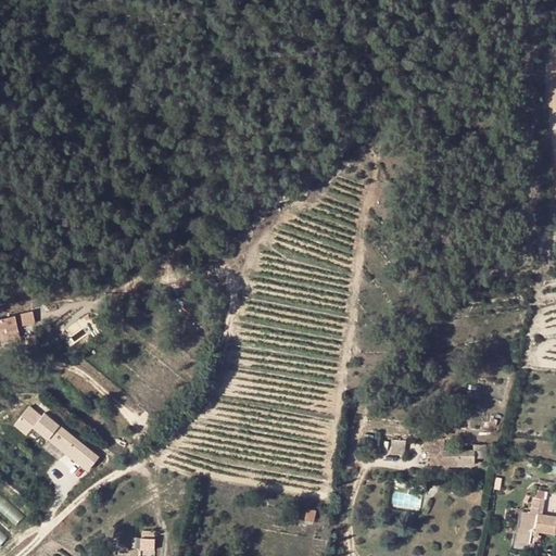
[(22,324),(36,320),(33,310),(19,314),(22,324)]
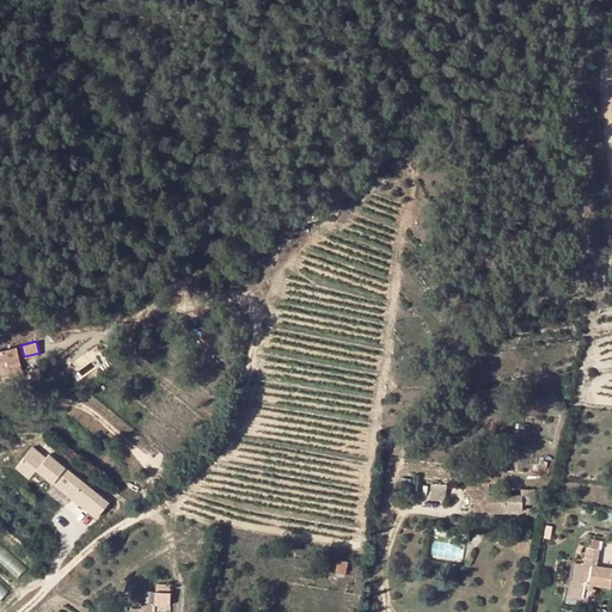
[(22,357),(0,360),(0,377),(23,373),(22,357)]
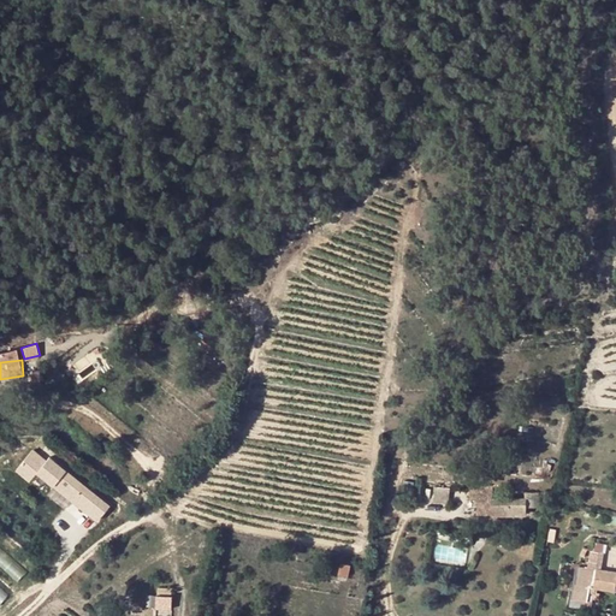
[(43,395),(42,381),(34,383),(35,396),(43,395)]
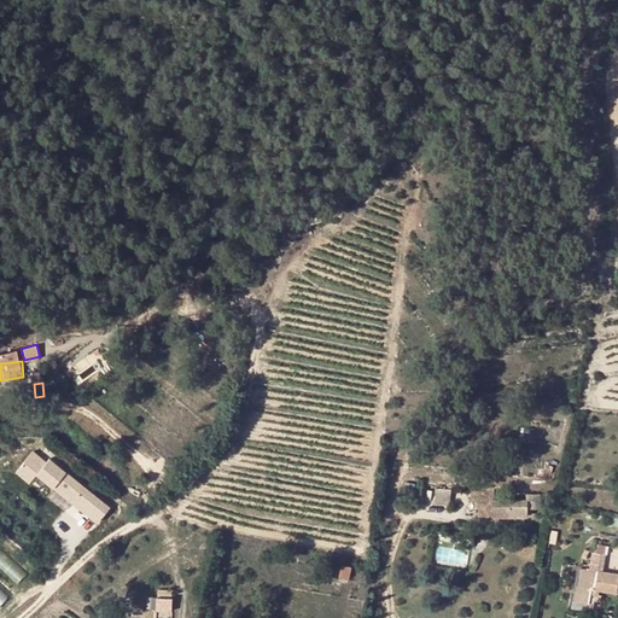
[(98,523),(110,507),(36,445),(16,471),(30,483),(39,474),(98,523)]
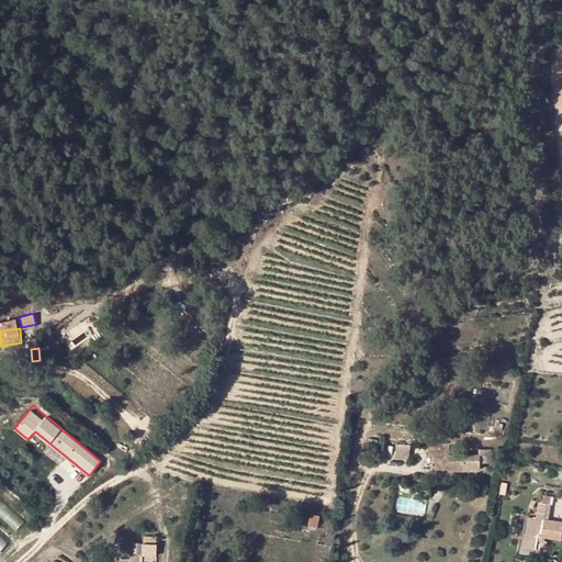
[(492,457),(459,457),(458,472),(485,471),(486,464),(492,464),(492,457)]
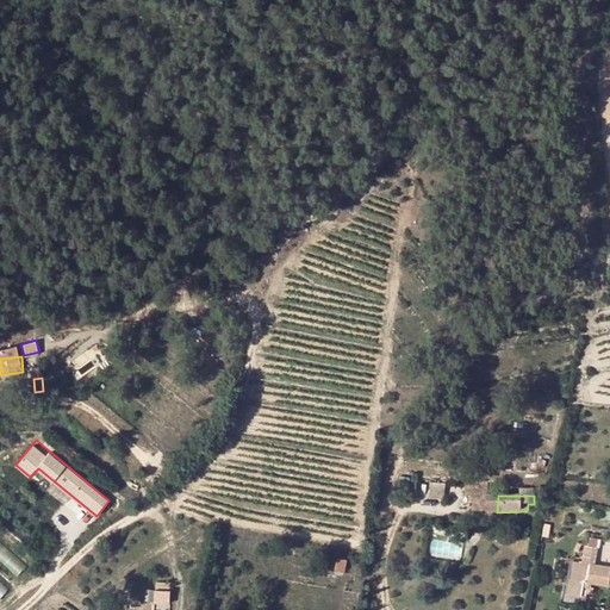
[(431,556),(464,556),(464,541),(431,540),(431,556)]
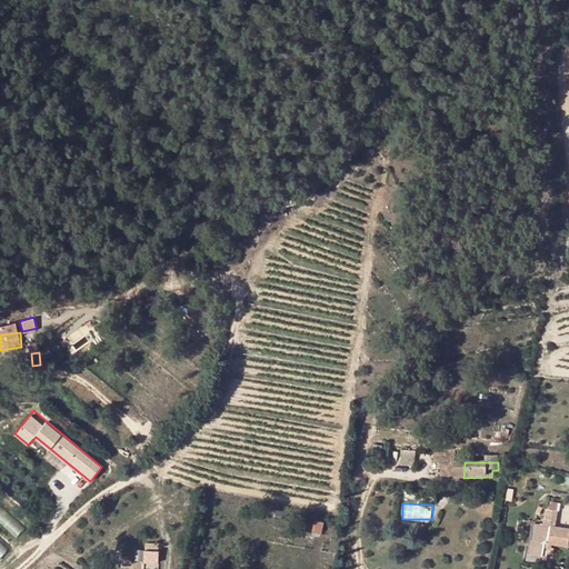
[(568,528),(561,528),(549,526),(548,542),(543,541),(541,556),(555,558),(556,543),(568,546),(568,528)]
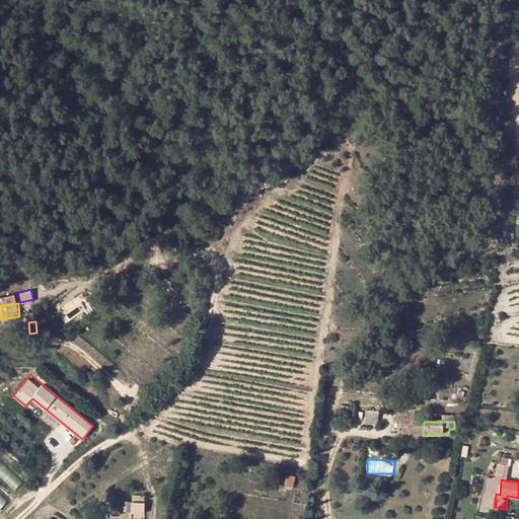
[(132,501),(132,512),(145,512),(145,501),(132,501)]
